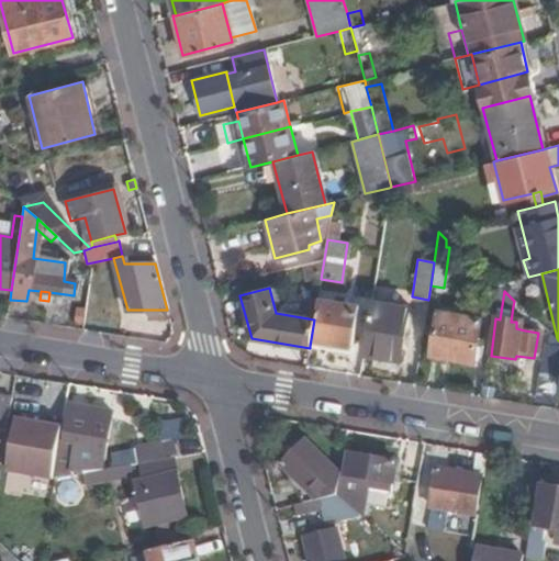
[(314,320),(310,346),(349,352),(357,305),(319,300),(314,320)]
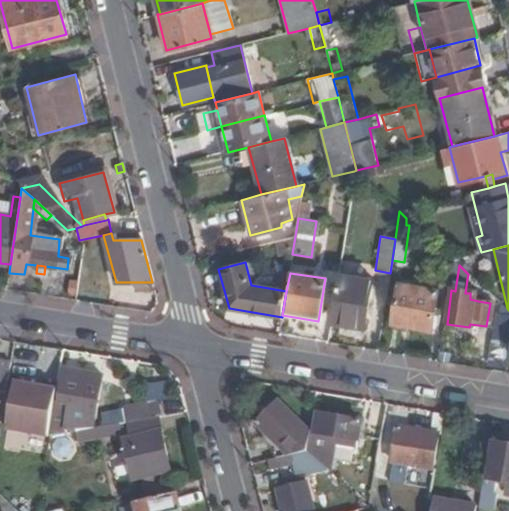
[(338,275),(336,288),(341,289),(335,323),(363,328),(370,280),(338,275)]
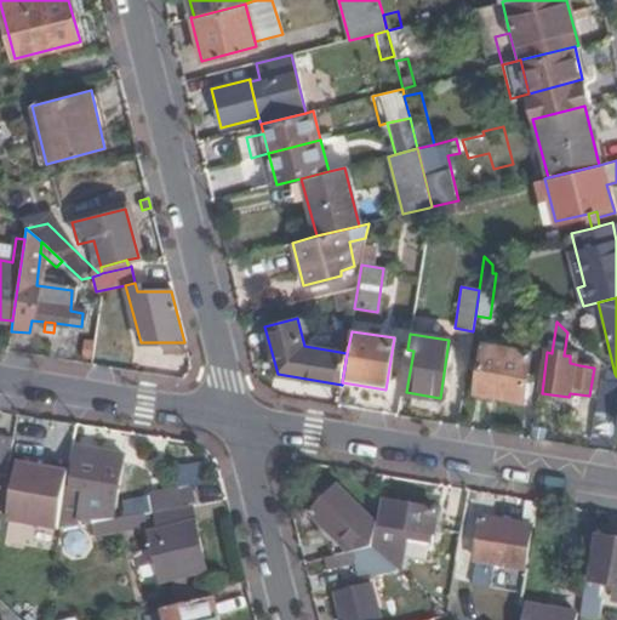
[(85,340),(84,357),(92,357),(95,341),(85,340)]
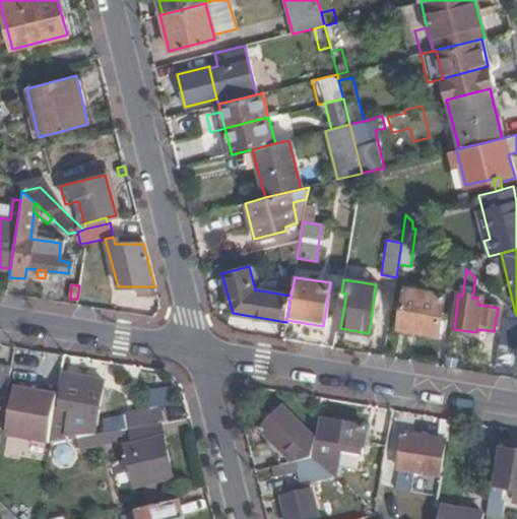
[(154,286),(137,286),(137,298),(157,298),(154,286)]
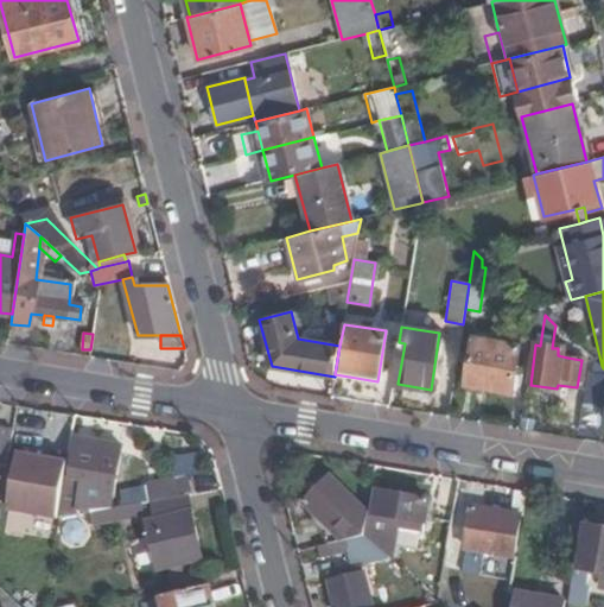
[(510,391),(517,346),(471,337),(464,384),(510,391)]
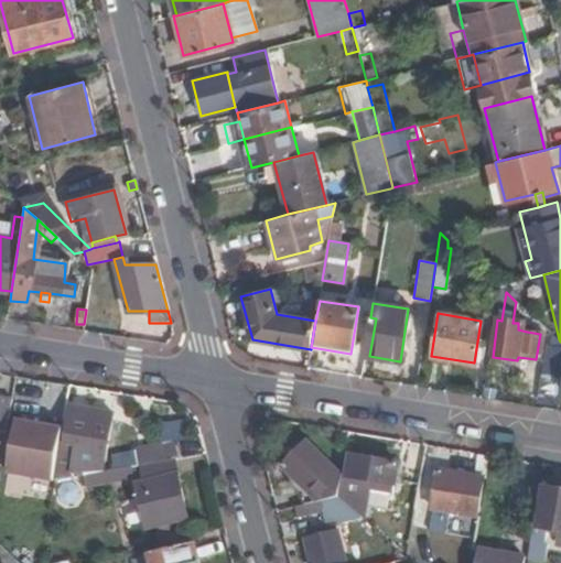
[(540,334),(543,326),(532,316),(527,332),(540,334)]
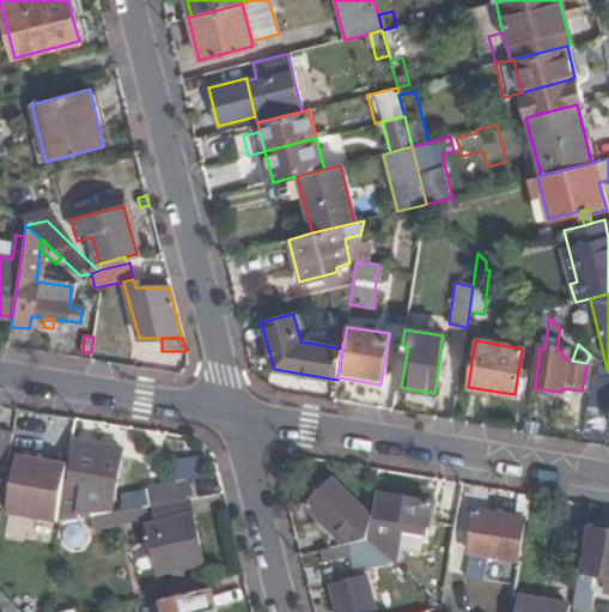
[(608,371),(607,369),(598,362),(591,406),(608,408),(608,371)]
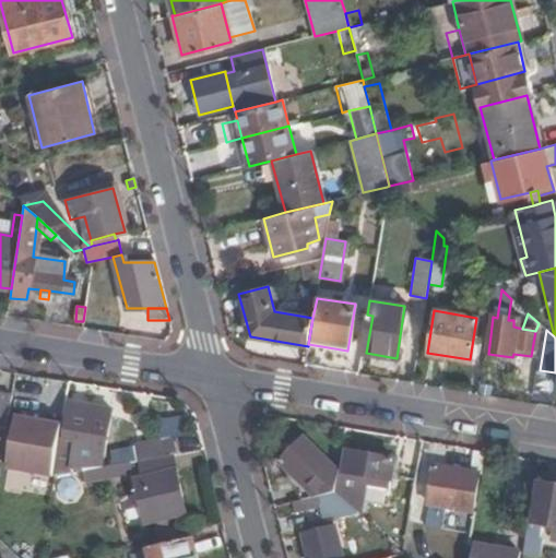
[(11,395),(0,393),(0,459),(11,395)]
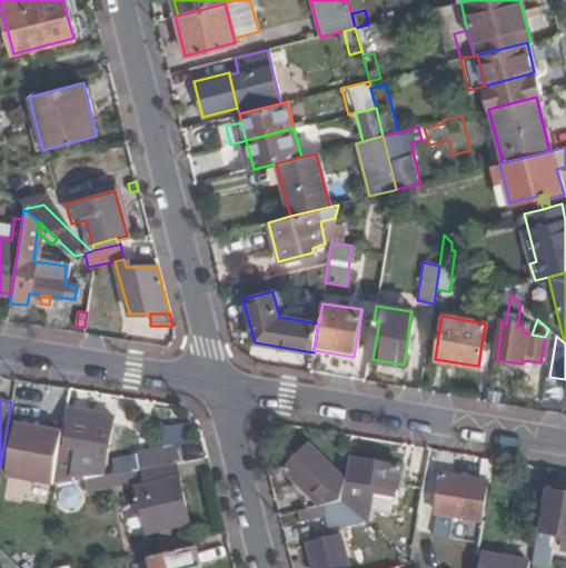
[(77,449),(72,480),(86,478),(101,476),(109,419),(73,414),(68,448),(77,449)]
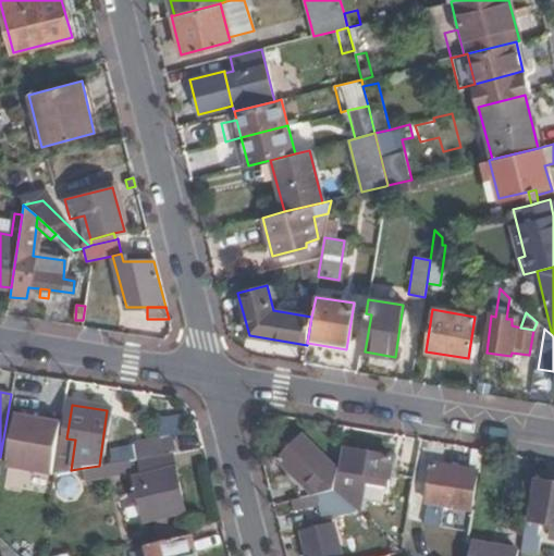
[(52,472),(61,418),(45,415),(44,421),(15,418),(5,469),(52,477),(52,472)]
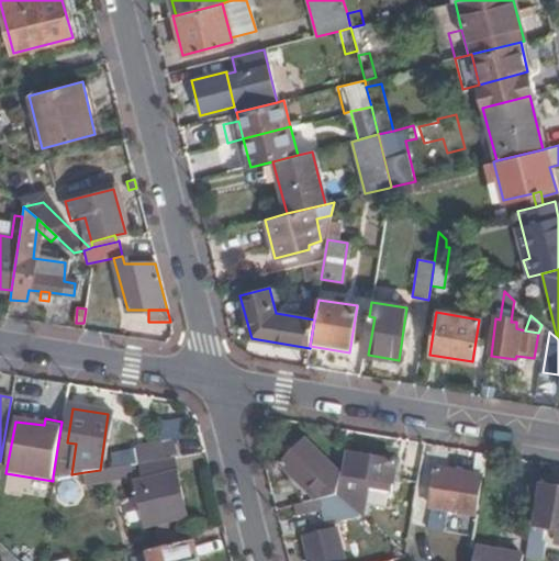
[(172,459),(178,458),(175,441),(136,449),(138,464),(172,459)]
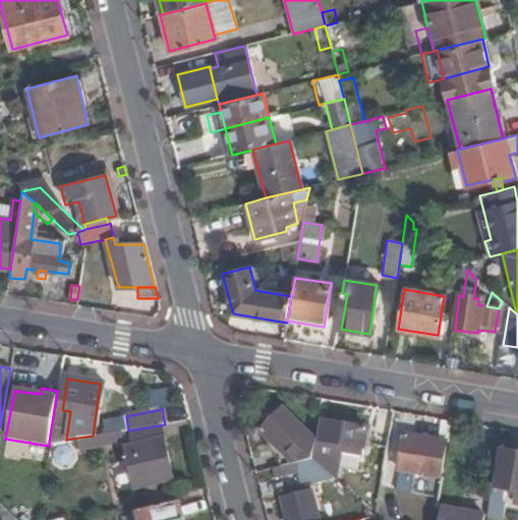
[(291,460),(311,438),(282,410),(262,434),(291,460)]
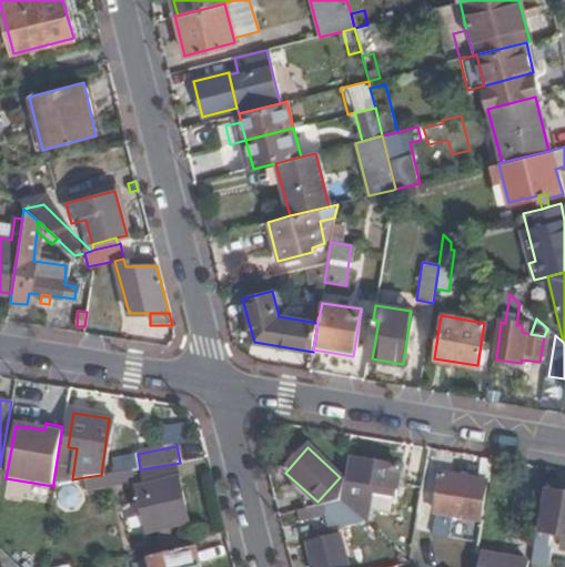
[(342,482),(340,499),(364,524),(366,513),(370,495),(392,498),(394,499),(400,467),(354,461),(351,483),(342,482)]
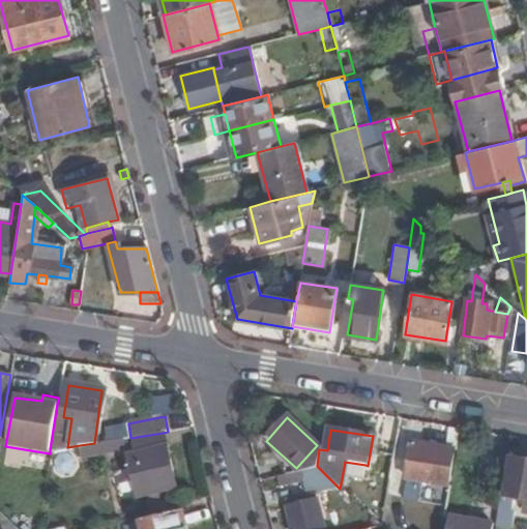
[(408,434),(396,432),(392,456),(405,458),(408,434)]
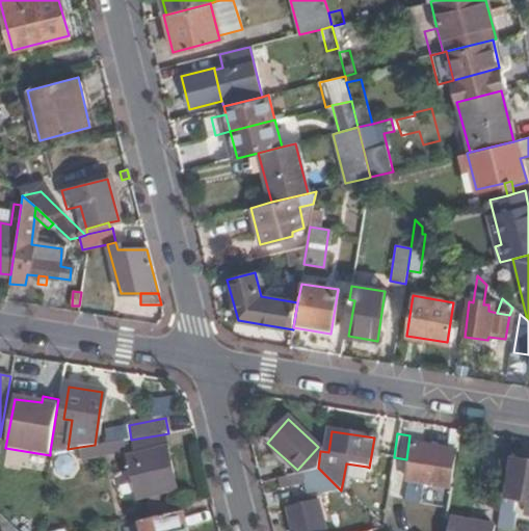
[(176,487),(163,434),(131,440),(95,445),(80,447),(82,458),(128,452),(139,496),(176,487)]
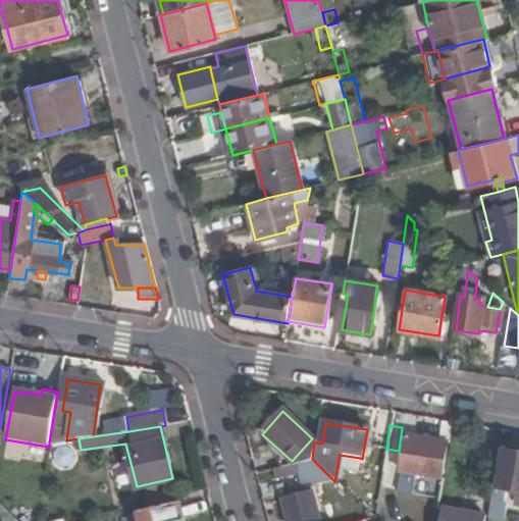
[(438,476),(444,445),(406,439),(401,470),(438,476)]
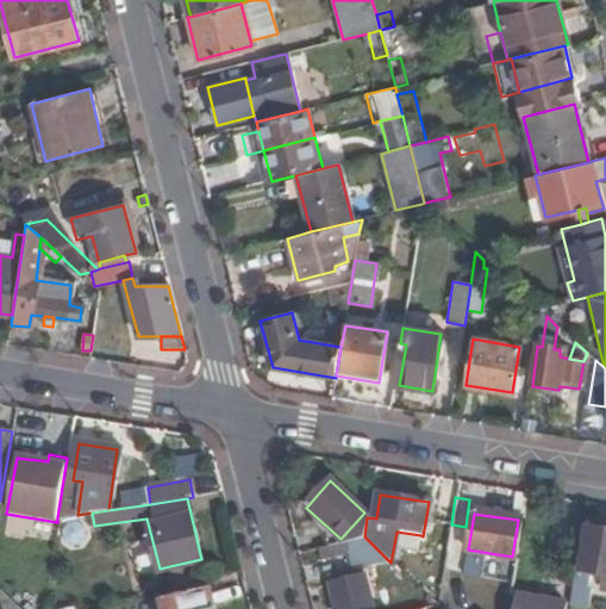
[(605,572),(605,533),(587,530),(582,569),(605,572)]
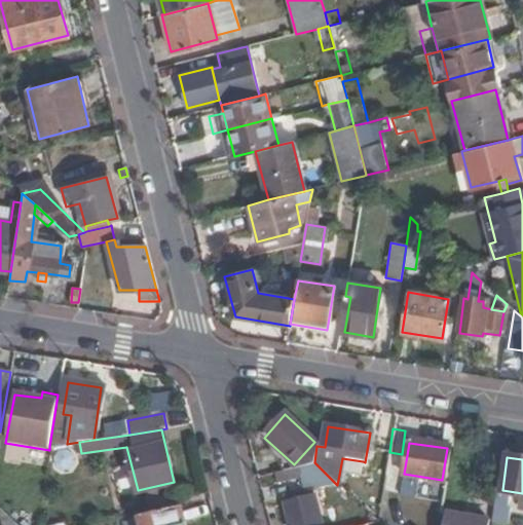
[(361,479),(363,461),(342,458),(339,475),(361,479)]
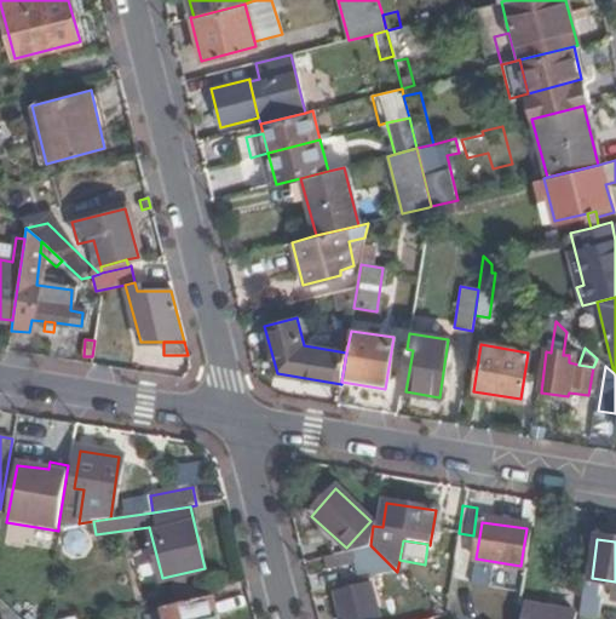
[(335,586),(343,618),(376,618),(367,579),(397,572),(370,545),(323,559),(326,569),(355,561),(360,580),(335,586)]
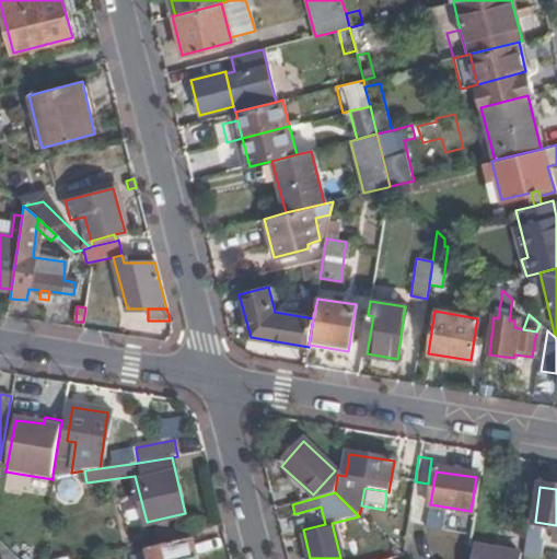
[(529,531),(525,556),(540,558),(543,532),(529,531)]
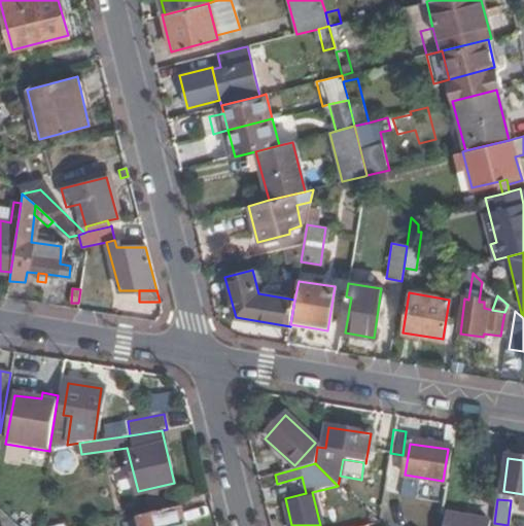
[(182,525),(178,505),(139,516),(141,525),(182,525)]
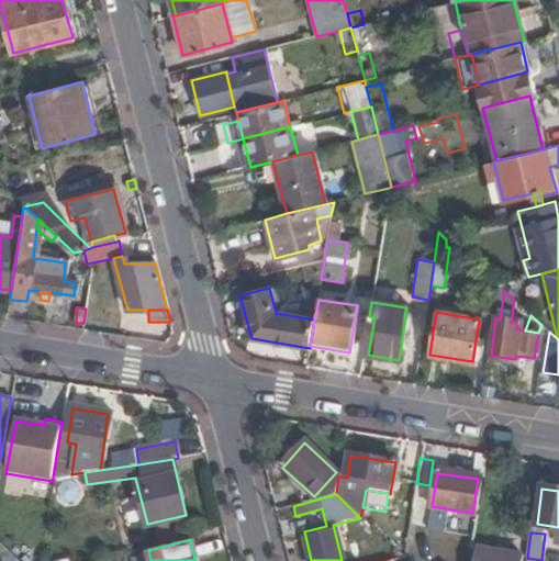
[(15,560),(0,546),(0,550),(2,560),(15,560)]
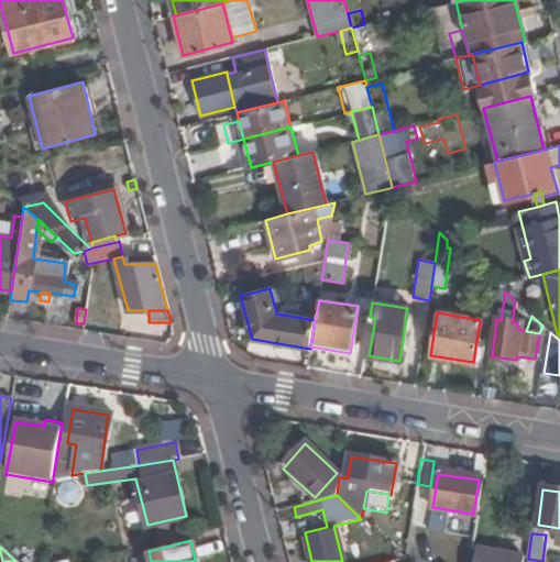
[(518,561),(519,558),(479,551),(476,561),(518,561)]
